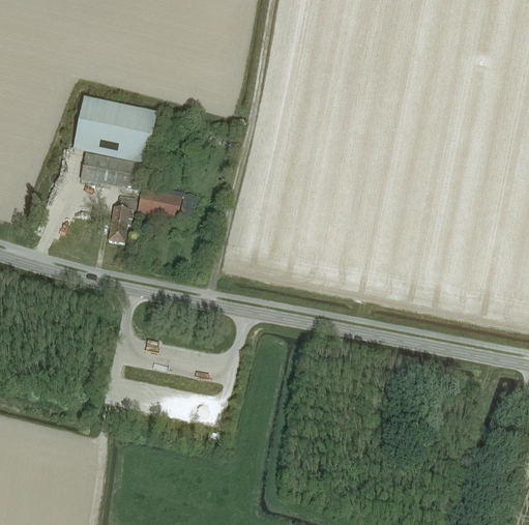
[(145,163),(156,110),(84,95),(72,147),(145,163)]
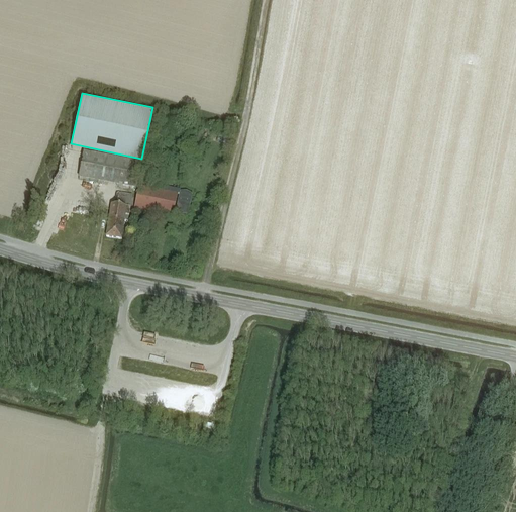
[(139,159),(83,147),(79,173),(134,184),(139,159)]
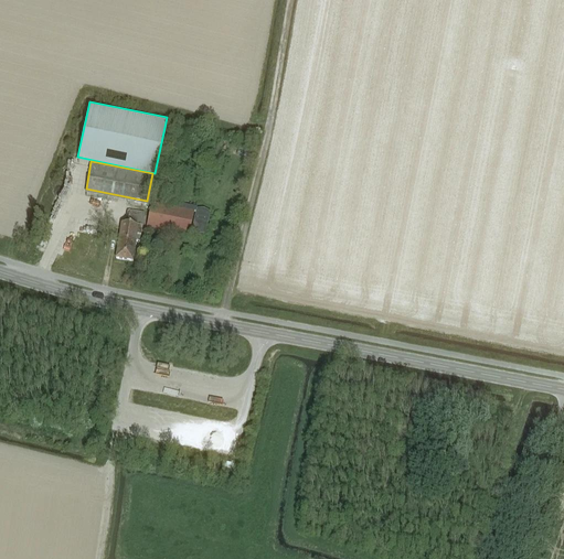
[(157,178),(155,189),(166,191),(168,179),(157,178)]
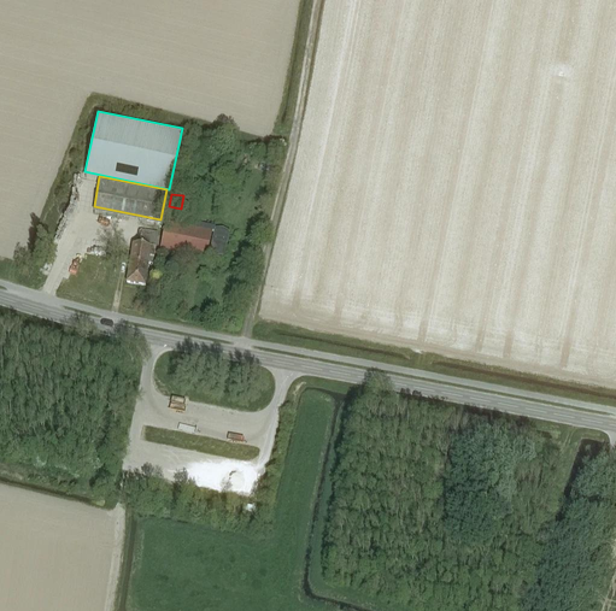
[(210,231),(209,231),(210,224),(203,223),(200,230),(195,229),(197,222),(186,219),(185,223),(165,219),(163,230),(160,241),(191,248),(191,246),(206,250),(210,231)]
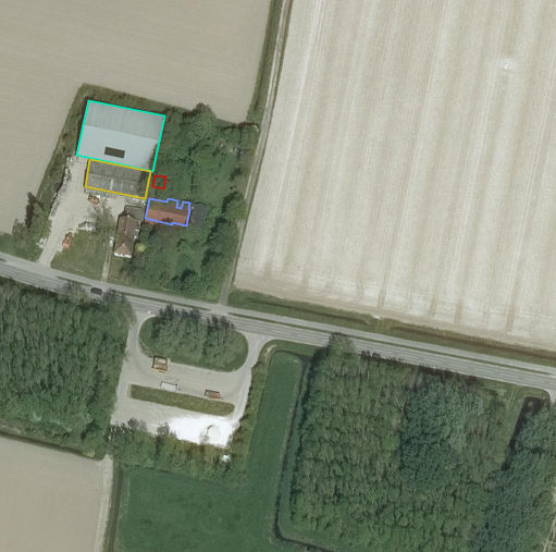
[(113,249),(131,253),(134,232),(137,233),(141,205),(125,201),(122,216),(119,215),(113,249)]
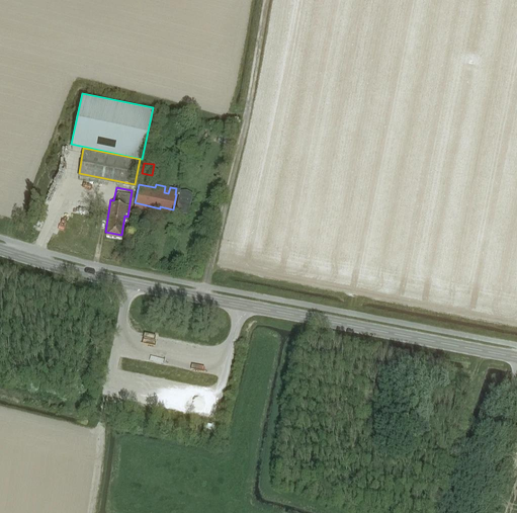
[(191,189),(180,187),(175,206),(187,209),(191,189)]
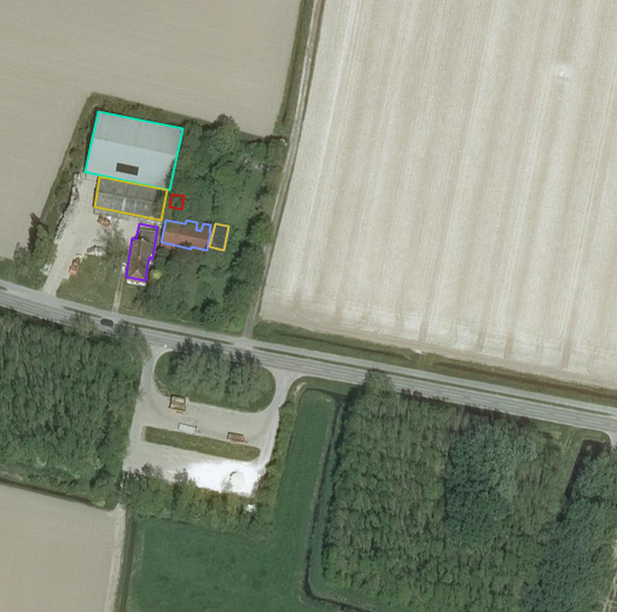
[(138,481),(149,481),(149,468),(138,468),(138,481)]
